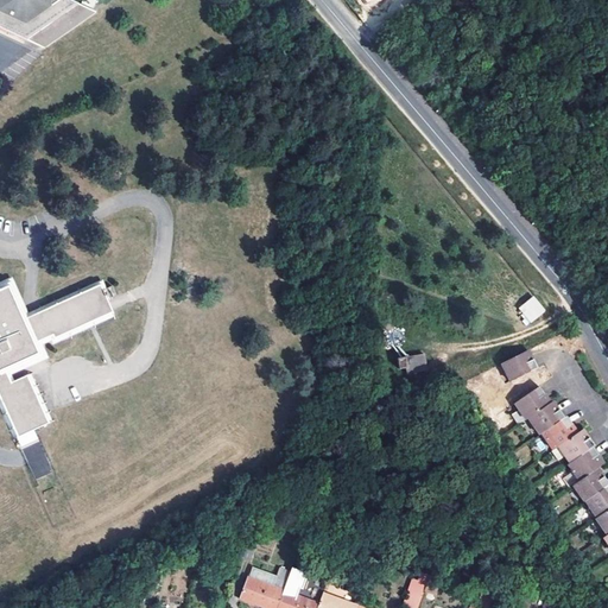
[(0,0),(0,25),(38,44),(94,10),(74,0),(0,0)]
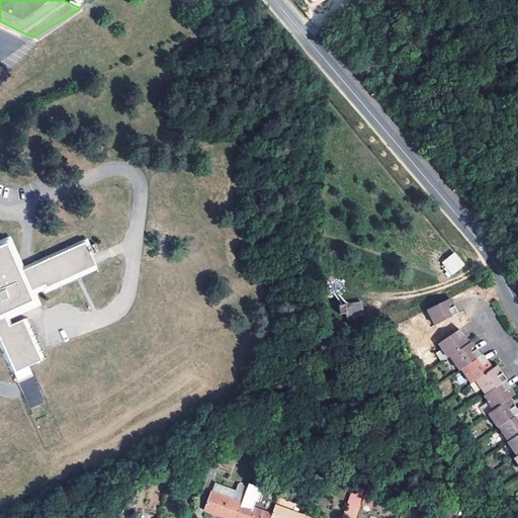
[(0,340),(13,369),(28,363),(39,358),(36,352),(21,318),(7,324),(3,314),(34,299),(29,288),(42,282),(44,285),(94,262),(89,252),(88,249),(90,248),(88,243),(85,244),(84,240),(20,268),(6,237),(0,239),(0,340)]
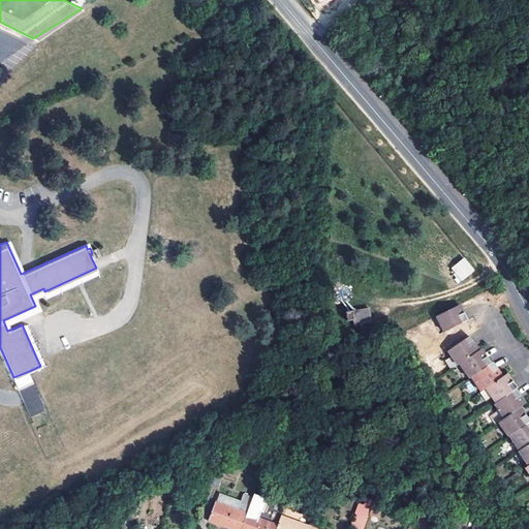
[(95,245),(90,248),(92,253),(90,254),(91,257),(99,254),(95,245)]
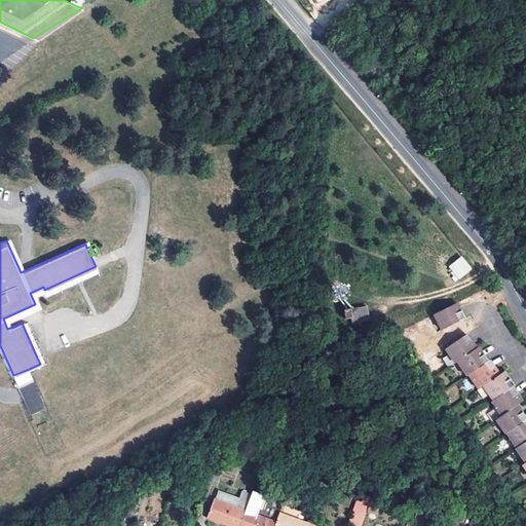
[(460,279),(473,270),(462,258),(450,267),(460,279)]
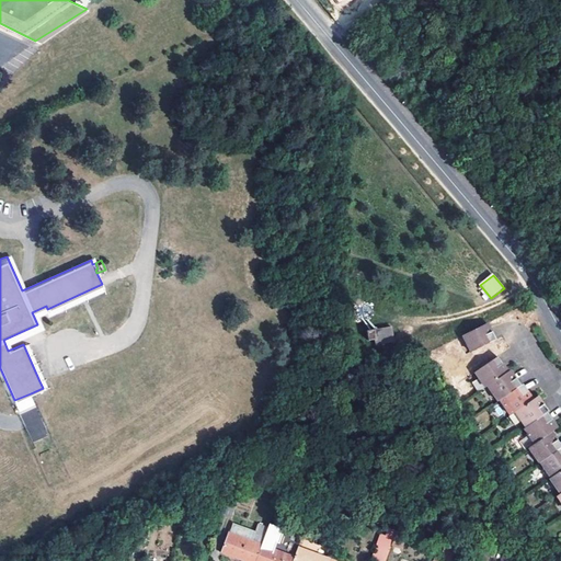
[(488,332),(484,327),(462,338),(470,353),(495,342),(491,333),(489,335),(488,332)]
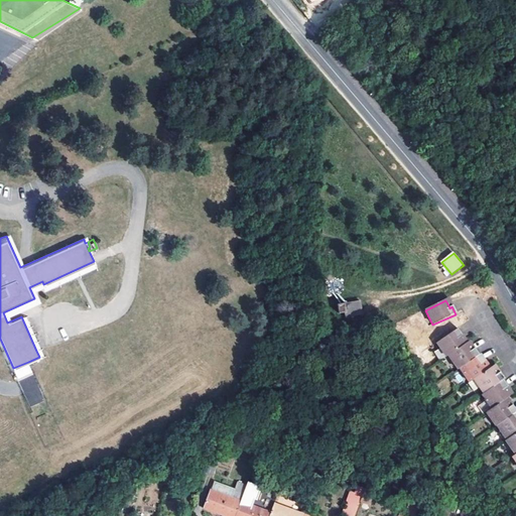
[(362,314),(361,302),(338,304),(339,312),(345,311),(346,316),(362,314)]
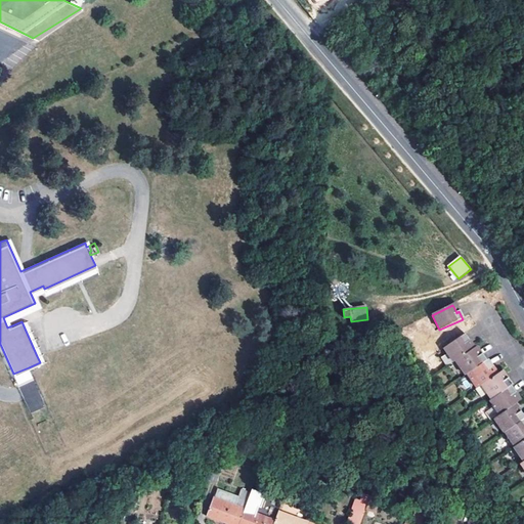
[(357,334),(366,336),(367,325),(358,324),(357,334)]
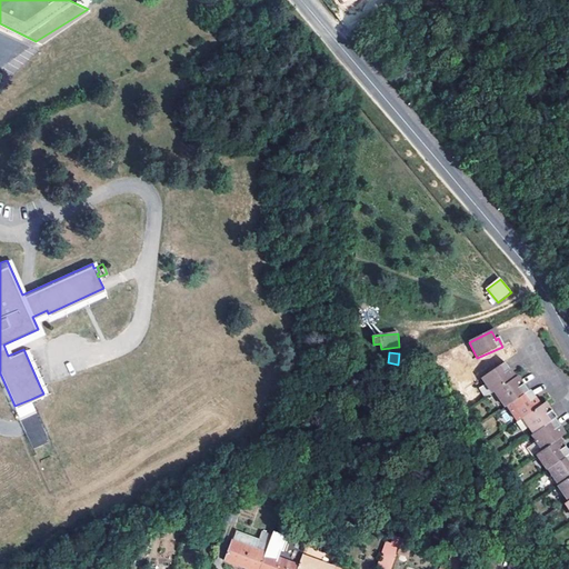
[(510,371),(506,362),(481,379),(491,395),(493,393),(512,381),(509,375),(508,372),(510,371)]
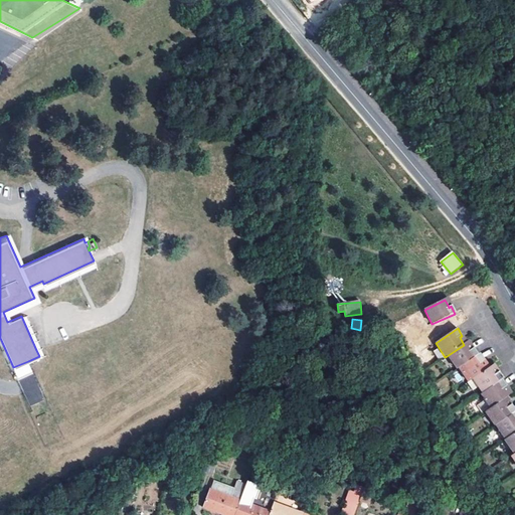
[(458,369),(477,356),(473,349),(471,350),(470,349),(466,343),(464,345),(447,356),(456,370),(458,369)]
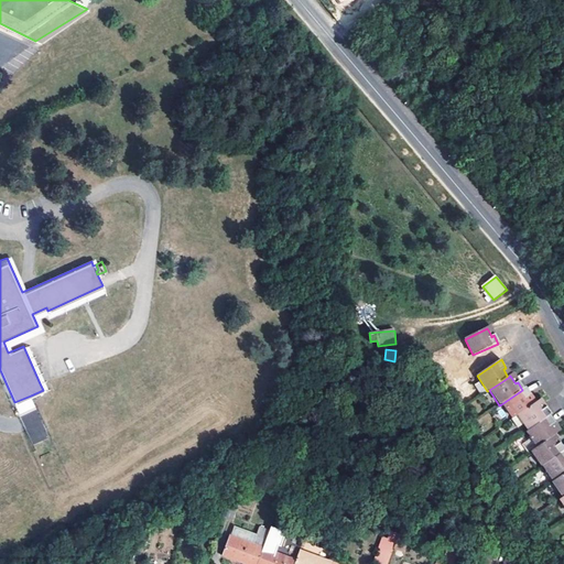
[(524,389),(522,390),(501,404),(512,420),(517,416),(532,405),(529,400),(527,398),(529,396),(524,389)]
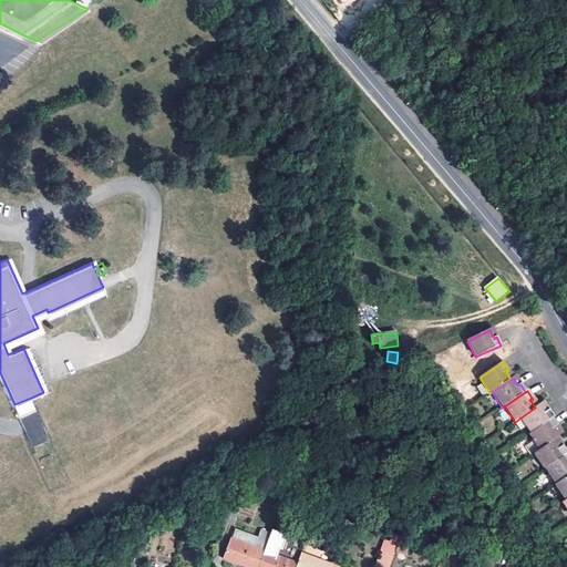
[(529,434),(552,420),(553,420),(547,411),(545,412),(544,411),(539,404),(535,408),(519,419),(529,434)]
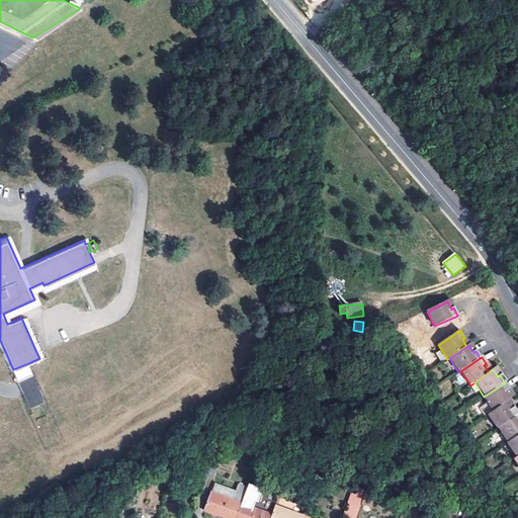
[(34,378),(20,383),(30,407),(44,402),(34,378)]
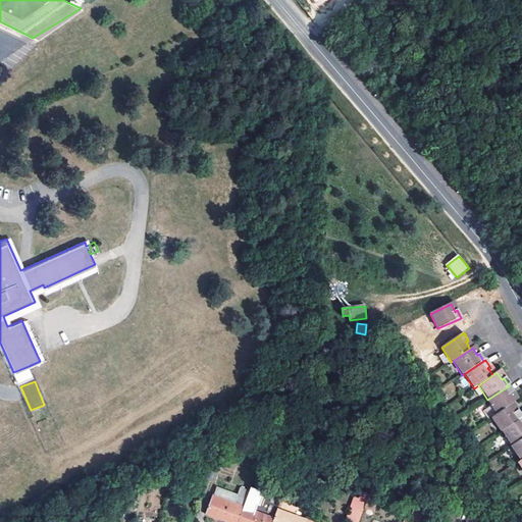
[(513,394),(508,386),(487,400),(486,401),(496,415),(510,406),(515,402),(512,397),(511,395),(513,394)]
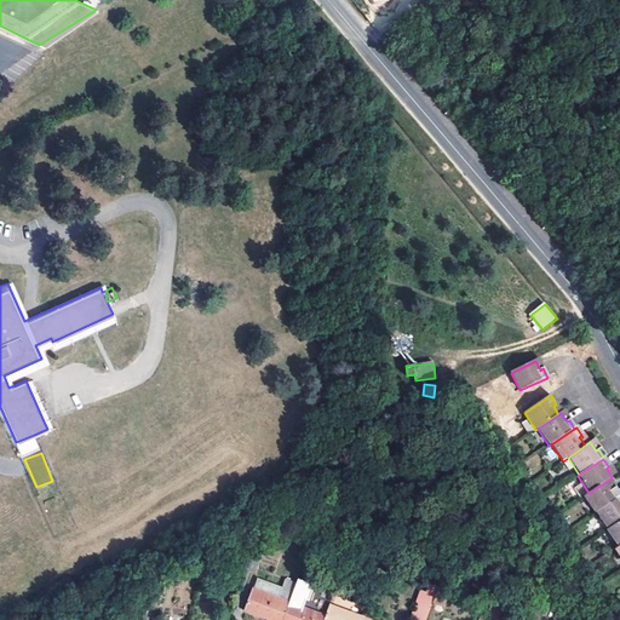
[(596,514),(619,498),(614,489),(612,491),(610,489),(606,482),(589,493),(583,498),(595,515),(596,514)]
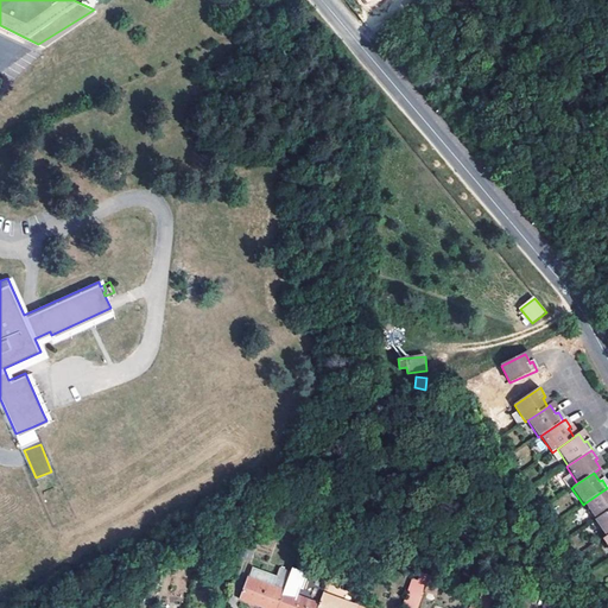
[(607,487),(607,488),(584,504),(595,520),(607,511),(607,487)]
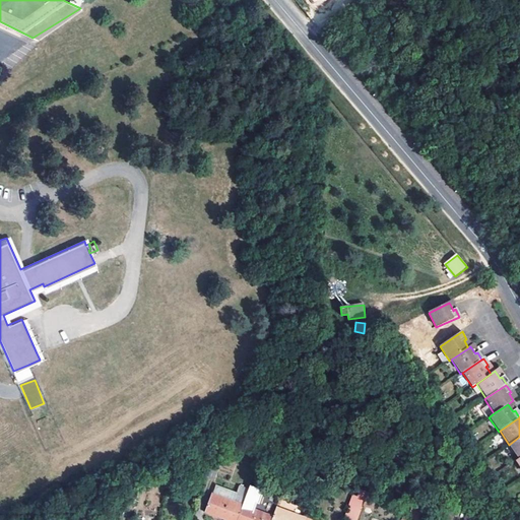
[(518,460),(519,458),(519,437),(509,445),(509,446),(518,460)]
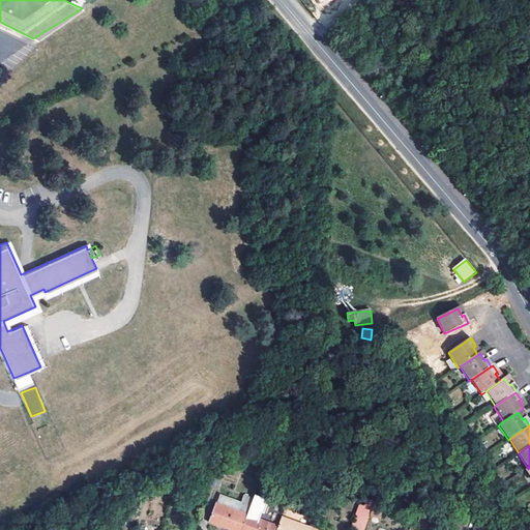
[(223,465),(214,487),(222,489),(230,468),(223,465)]
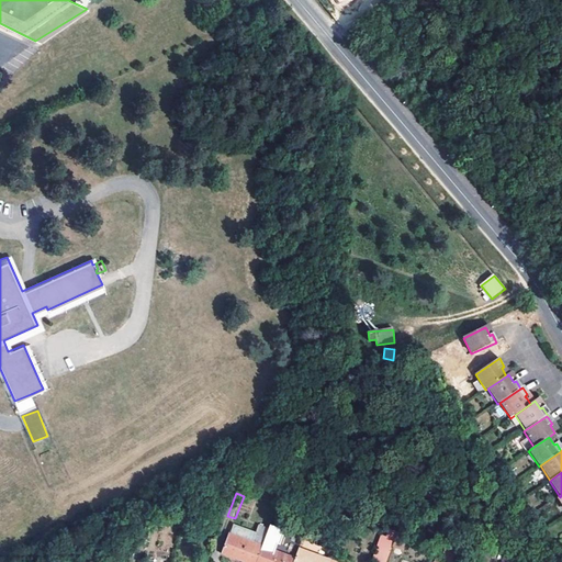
[(138,531),(152,535),(153,527),(139,525),(138,531)]
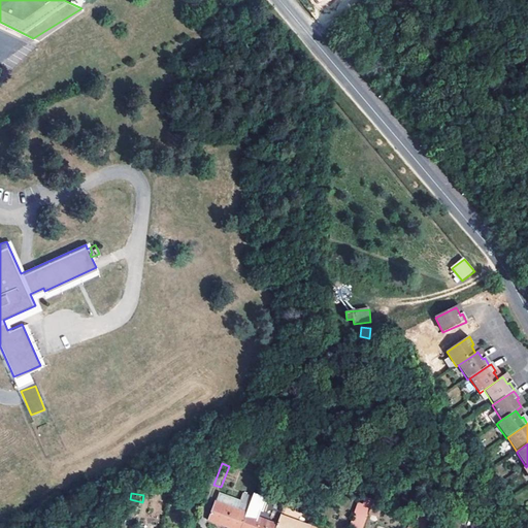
[(251,508),(255,497),(246,494),(243,502),(242,505),(251,508)]
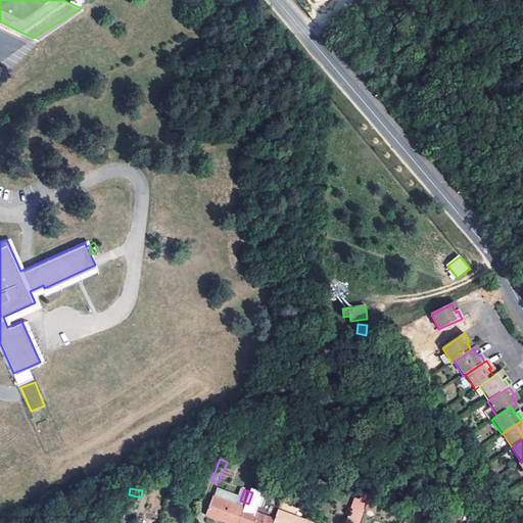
[(268,494),(253,489),(252,492),(248,504),(246,509),(258,513),(260,507),(263,508),(268,494)]
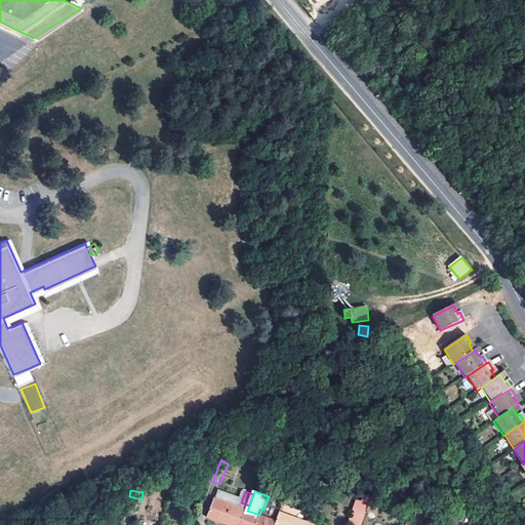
[(221,492),(218,500),(247,511),(249,506),(241,502),(242,499),(221,492)]
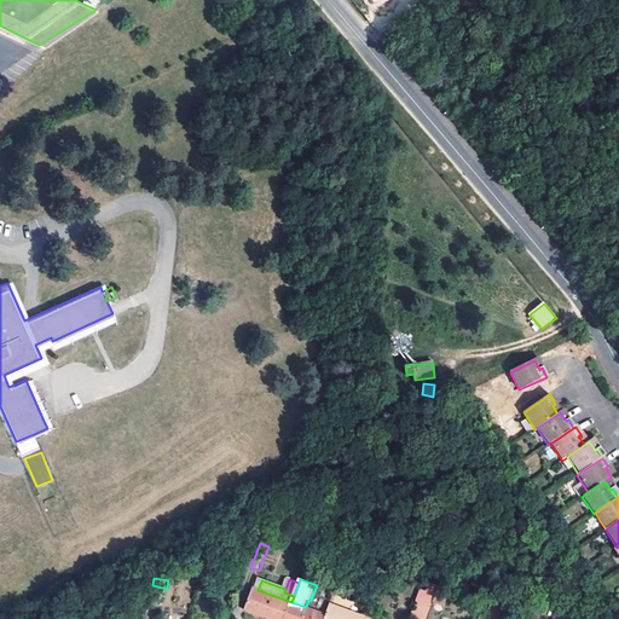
[(165,603),(167,589),(152,585),(150,601),(165,603)]
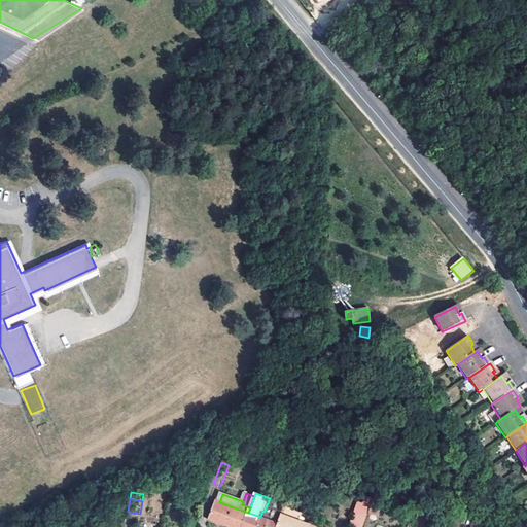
[(210,520),(230,526),(242,526),(248,513),(219,502),(217,501),(210,520)]
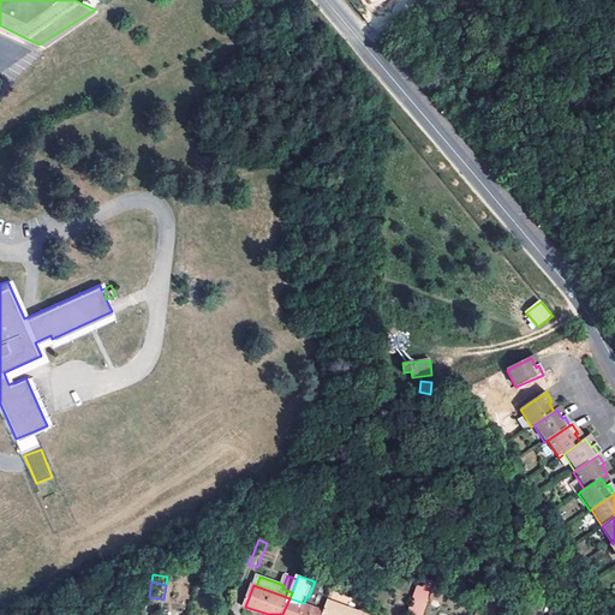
[(407,614),(423,614),(431,595),(418,589),(407,614)]
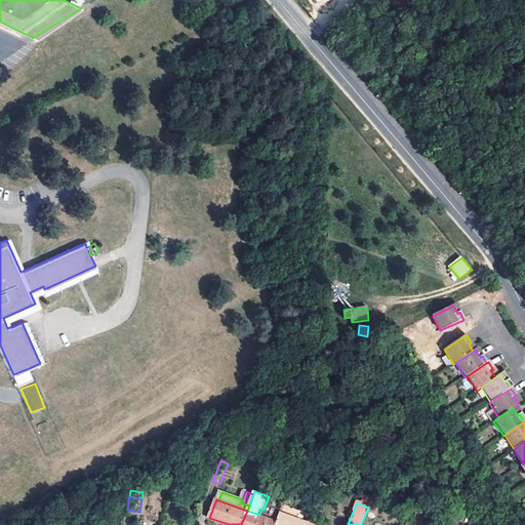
[(241,524),(277,524),(278,522),(259,515),(247,511),(241,524)]
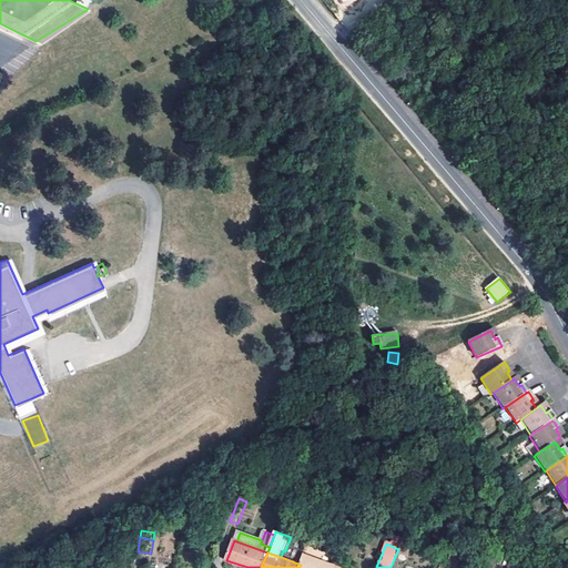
[(300,567),(336,567),(337,566),(305,554),(301,565),(300,567)]
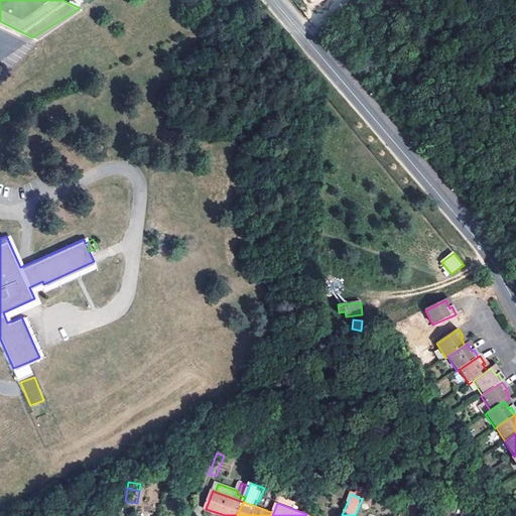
[(491,515),(494,508),(480,503),(474,515),(491,515)]
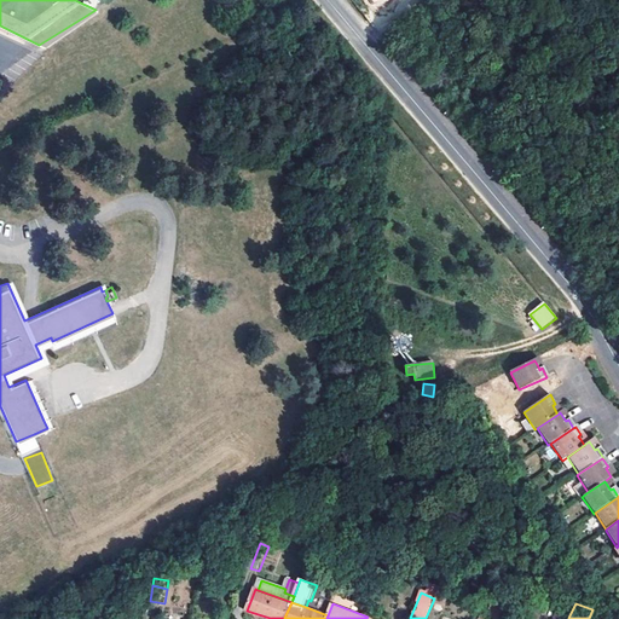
All buildings are outlined.
